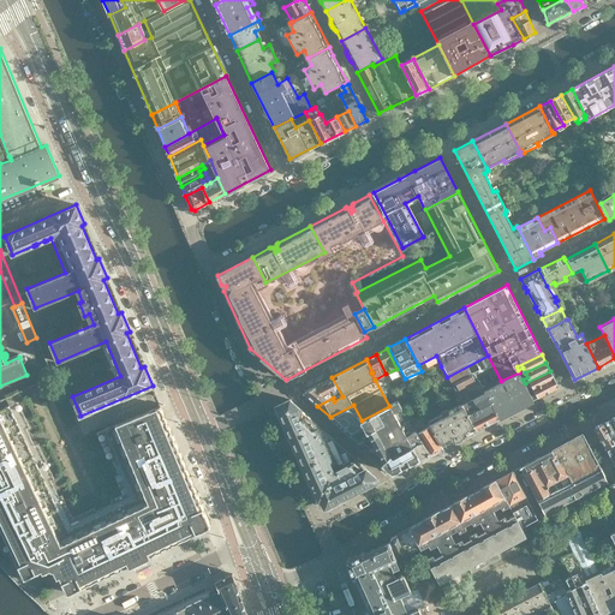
[(533,389),(554,378),(553,376),(550,371),(525,383),(526,387),(531,384),(532,387),(533,389)]
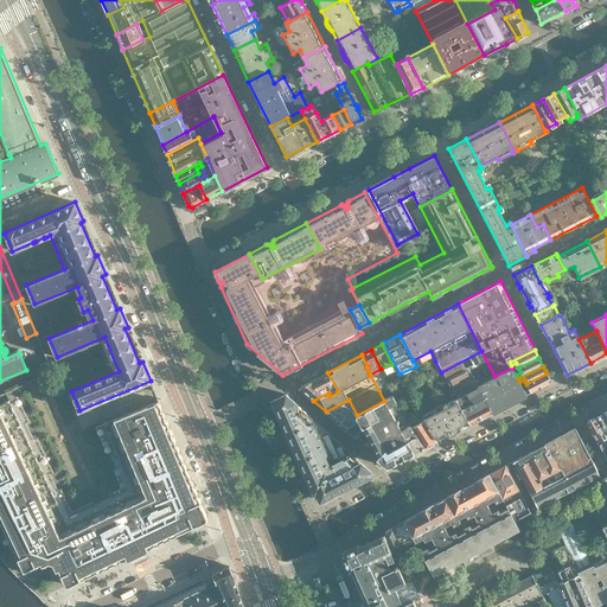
[(492,413),(526,395),(524,391),(519,382),(518,378),(516,375),(512,368),(494,376),(481,383),(480,381),(477,383),(479,387),(455,398),(470,425),(492,413)]
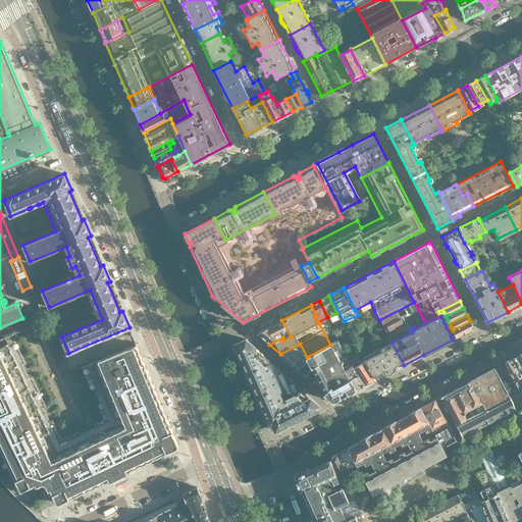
[(291,336),(281,320),(268,327),(272,335),(273,335),(278,333),(280,334),(282,337),(283,341),(291,336)]
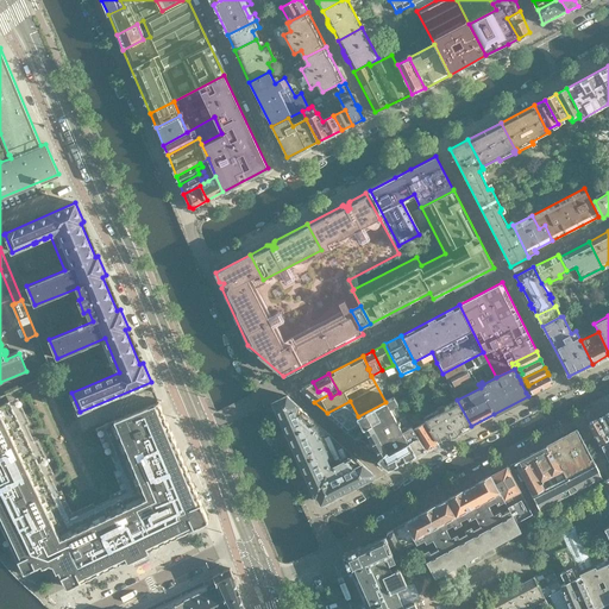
[(533,394),(553,383),(548,375),(528,385),(531,390),(526,393),(528,396),(533,394)]
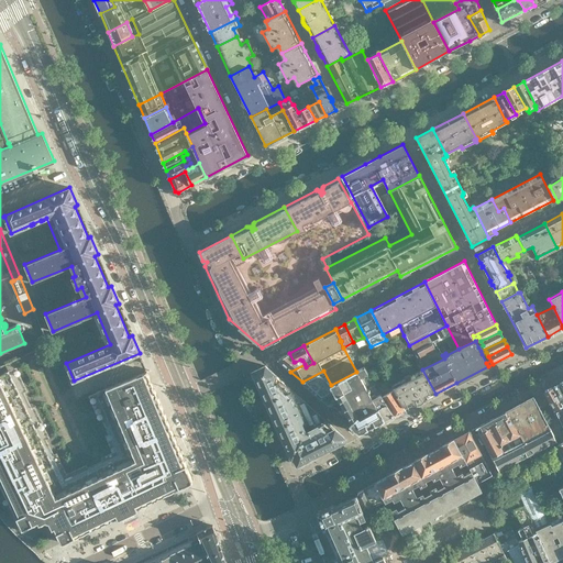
[(36,555),(62,543),(78,536),(119,516),(120,516),(134,509),(192,482),(146,371),(103,389),(96,393),(97,395),(70,407),(45,353),(8,371),(0,374),(0,519),(1,520),(3,522),(6,526),(8,528),(10,531),(12,533),(15,536),(18,539),(20,541),(23,543),(25,545),(29,548),(31,551),(34,553),(36,555)]
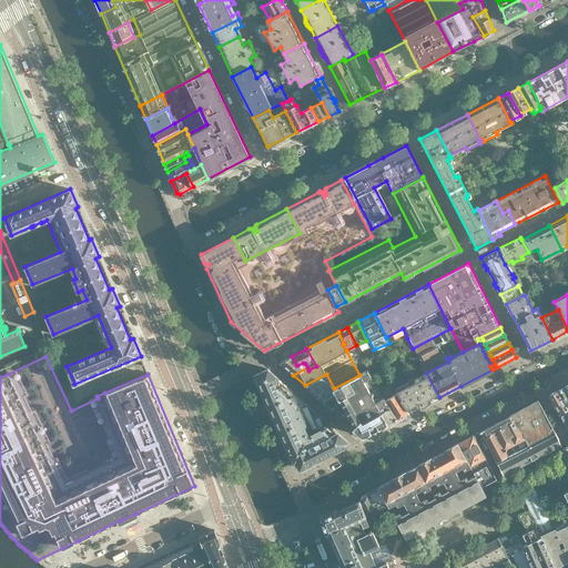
[(307,367),(305,364),(303,363),(297,365),(296,365),(292,356),(280,363),(293,375),(307,367)]
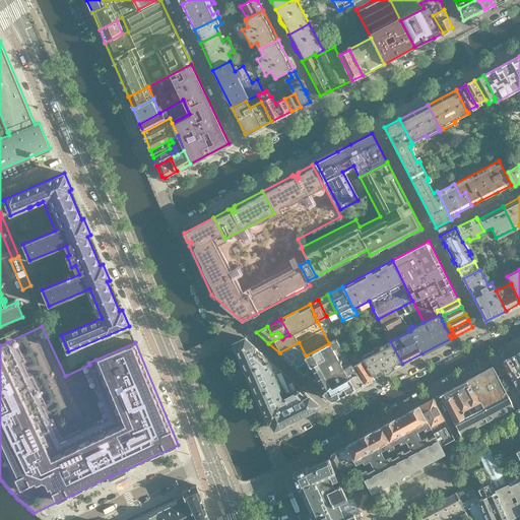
[(352,361),(361,356),(346,335),(337,340),(335,341),(346,359),(351,366),(364,382),(374,378),(373,377),(364,362),(356,366),(352,361)]
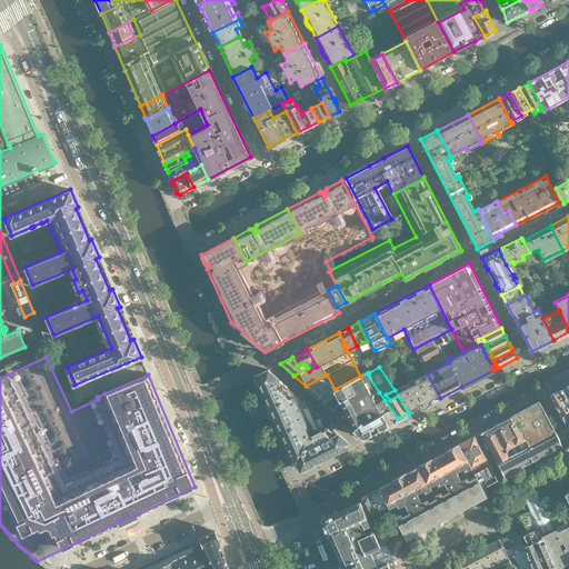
[(348,442),(311,409),(268,370),(256,376),(295,462),(297,461),(300,469),(348,446),(348,442)]
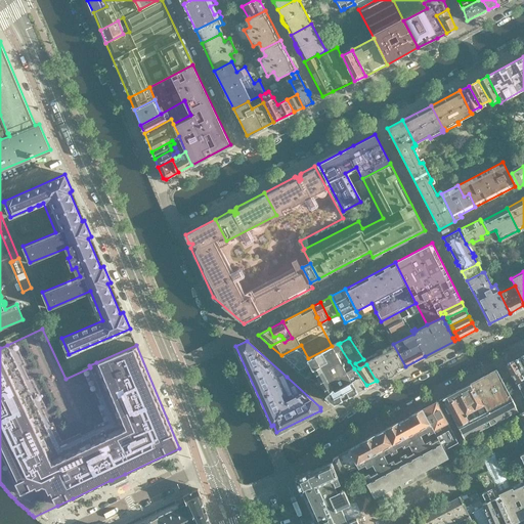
[(366,385),(354,368),(351,369),(346,363),(349,361),(338,344),(338,342),(332,346),(308,358),(301,345),(281,355),(307,379),(308,379),(308,378),(310,376),(311,374),(310,372),(313,369),(326,393),(325,394),(324,394),(334,403),(366,386),(366,385)]
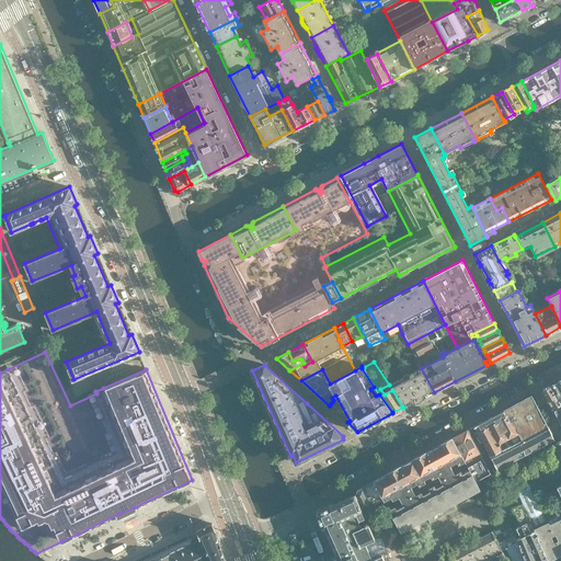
[(434,392),(421,368),(390,384),(402,407),(403,408),(412,402),(412,403),(418,402),(420,401),(424,398),(423,397),(434,392)]
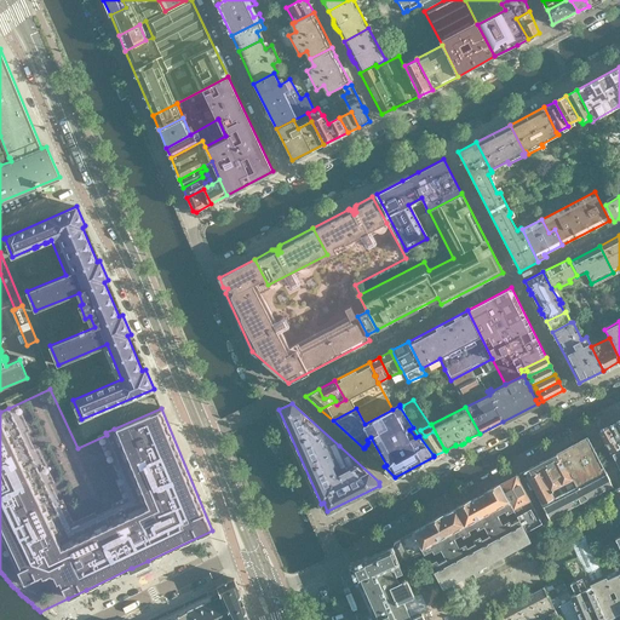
[(619,440),(619,431),(615,423),(608,426),(616,442),(619,440)]
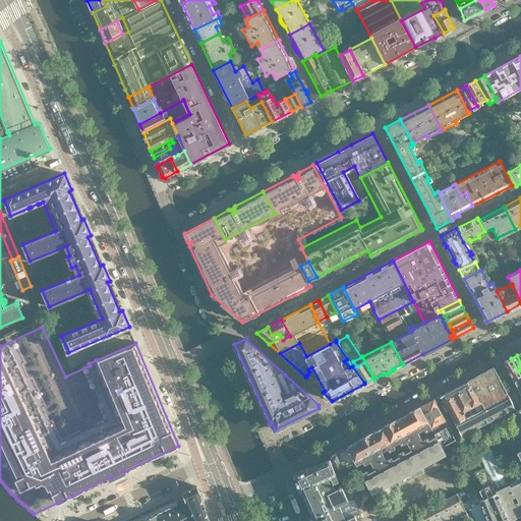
[(520,369),(518,371),(511,358),(503,362),(514,382),(520,378),(520,369)]
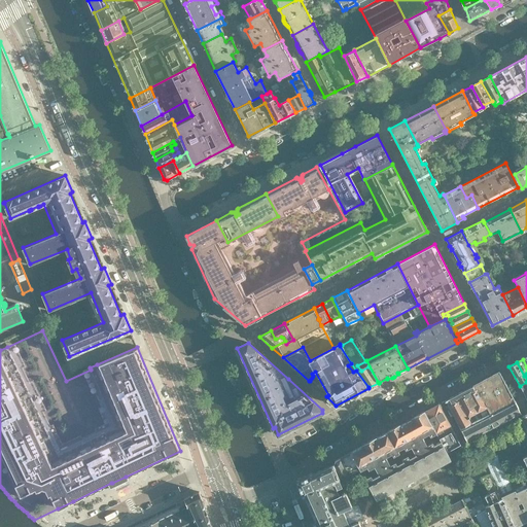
[(499,372),(446,400),(467,442),(491,429),(521,414),(515,400),(499,372)]
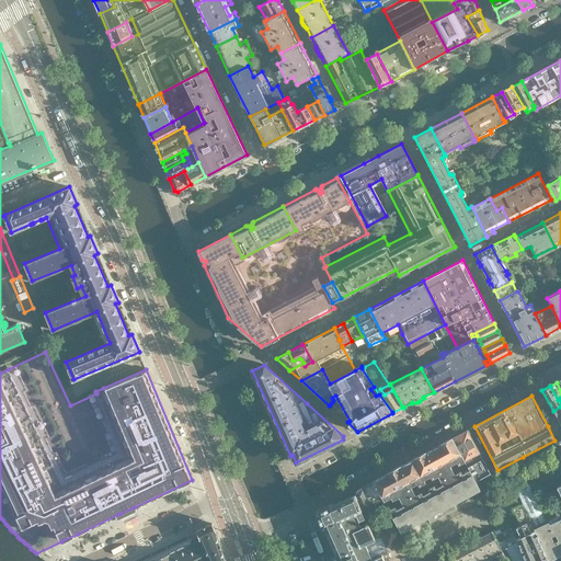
[(491,473),(467,431),(453,438),(465,460),(469,469),(476,481),(491,473)]
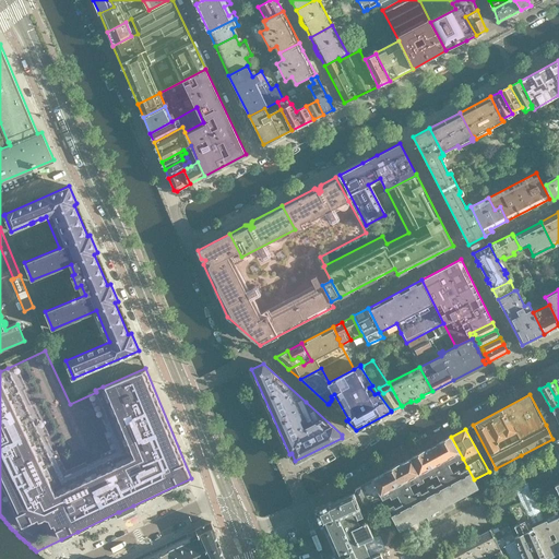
[(388,507),(400,530),(426,515),(428,521),(454,507),(452,501),(478,487),(474,479),(467,467),(461,472),(459,468),(453,472),(448,463),(455,460),(456,462),(463,459),(451,437),(451,436),(437,443),(425,451),(425,450),(411,458),(412,458),(399,465),(399,464),(384,472),(384,473),(372,479),(378,489),(382,499),(390,495),(391,497),(397,495),(402,503),(395,507),(393,503),(388,507)]
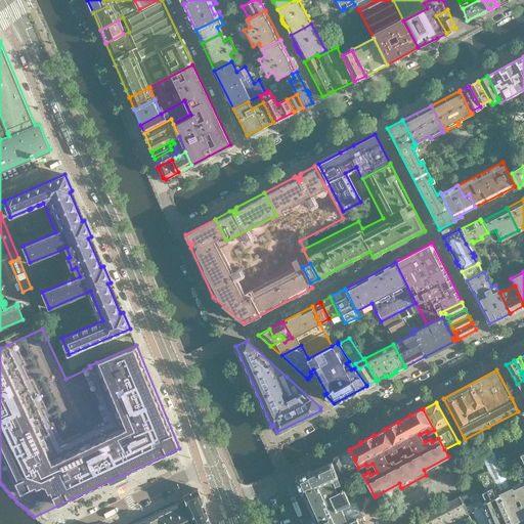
[(523,411),(518,415),(523,426),(515,429),(523,448),(523,411)]
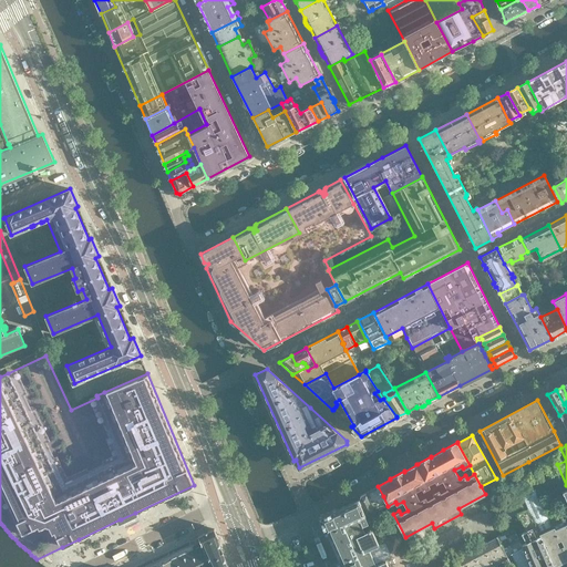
[(375,565),(369,549),(379,545),(371,529),(370,528),(368,529),(369,531),(366,532),(362,525),(368,523),(364,515),(375,511),(373,507),(377,506),(373,502),(383,496),(378,486),(361,495),(360,500),(359,500),(357,501),(336,509),(319,517),(327,533),(328,533),(329,533),(341,559),(340,559),(340,560),(338,562),(339,566),(388,566),(385,560),(375,565)]
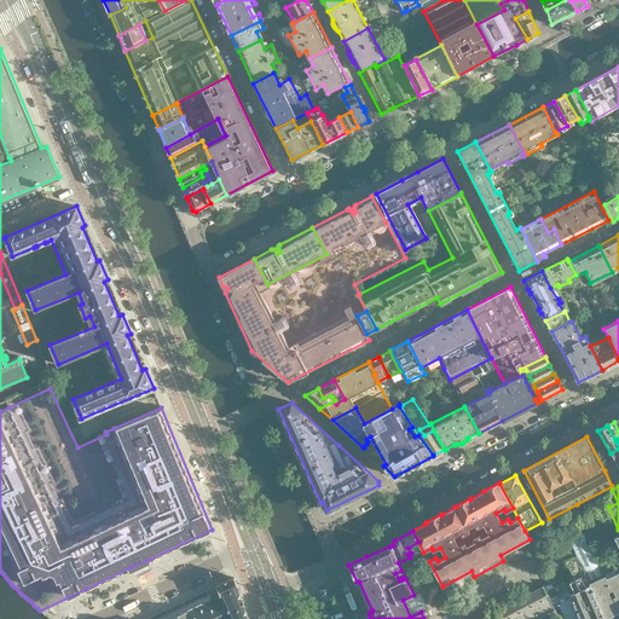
[(618,571),(605,578),(584,533),(567,541),(570,545),(566,547),(571,557),(577,555),(605,618),(618,611),(618,571)]
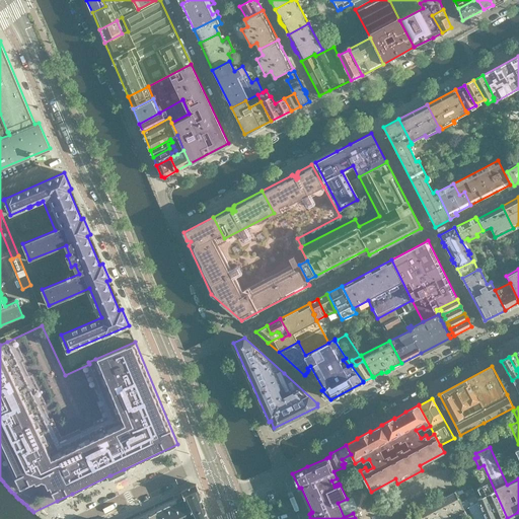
[(506,518),(507,518),(484,465),(474,469),(482,486),(496,518),(506,518)]
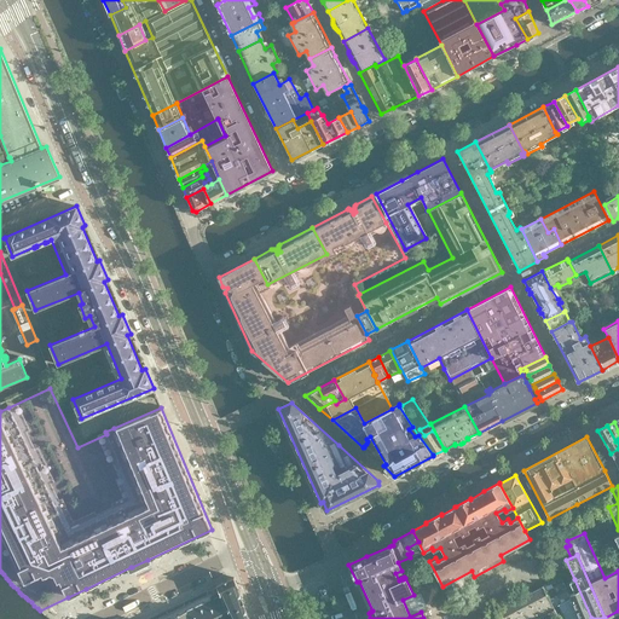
[(559,577),(553,566),(551,563),(544,567),(551,582),(559,577)]
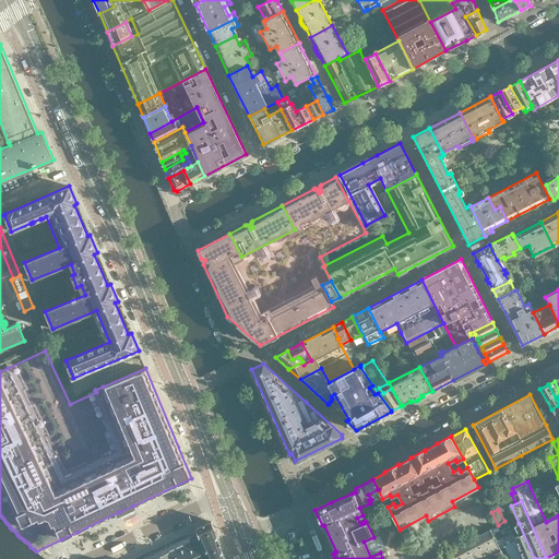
[(219,558),(224,557),(214,531),(215,530),(211,522),(195,528),(195,530),(187,533),(146,552),(131,558),(219,558)]
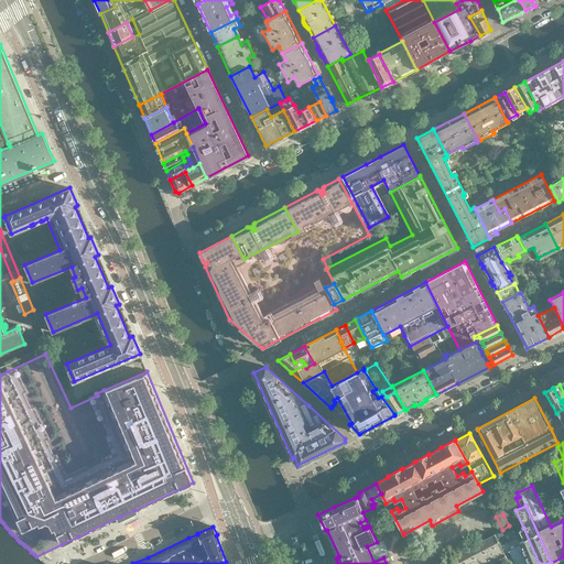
[(522,540),(519,541),(528,563),(539,563),(523,528),(519,530),(522,540)]
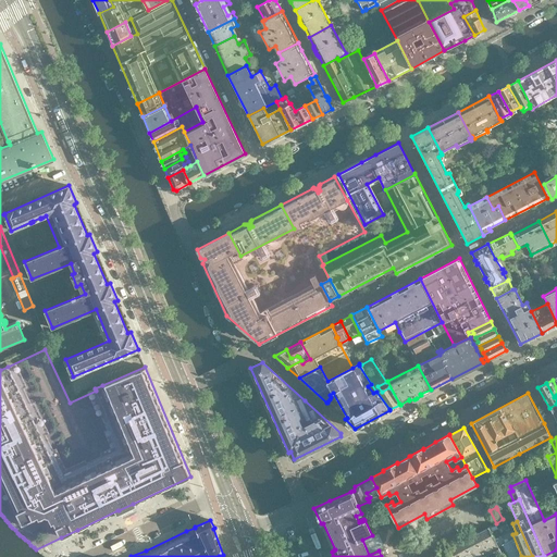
[(496,556),(502,554),(491,531),(489,527),(448,548),(452,555),(447,556),(496,556)]
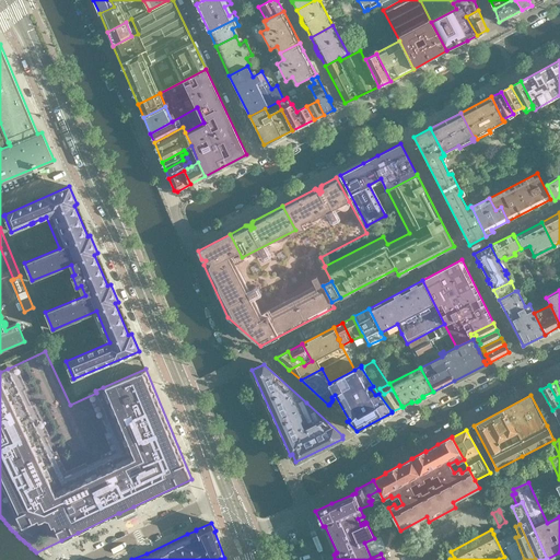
[(524,559),(515,537),(513,533),(504,537),(501,531),(493,534),(504,557),(505,559),(524,559)]
